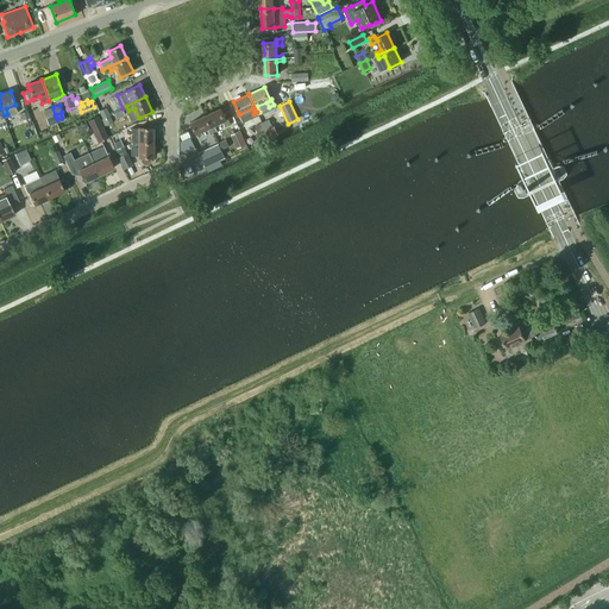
[(44,111),(46,118),(55,115),(52,107),(44,111)]
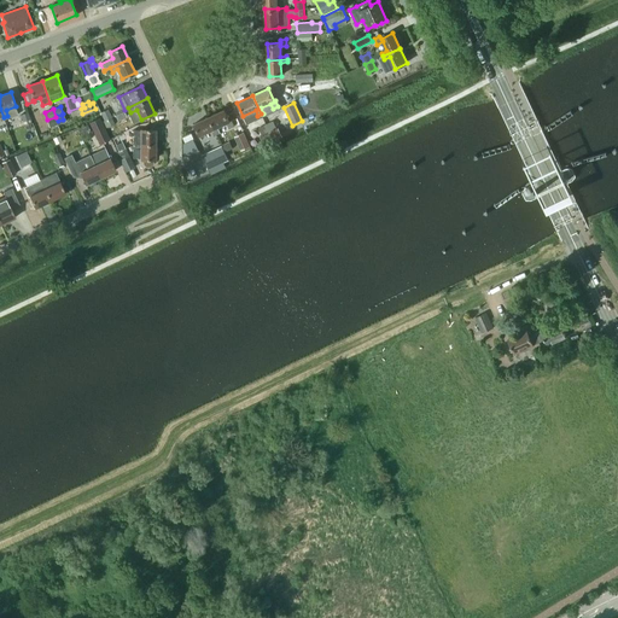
[(104,120),(111,116),(108,109),(100,112),(104,120)]
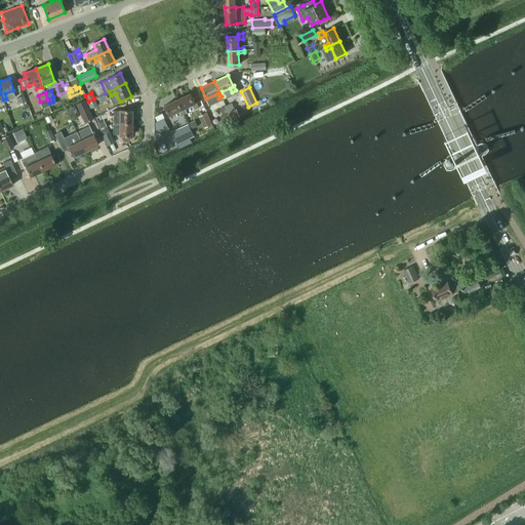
[(177,99),(185,114),(187,114),(185,109),(193,105),(195,110),(199,108),(197,103),(195,104),(191,93),(177,99)]
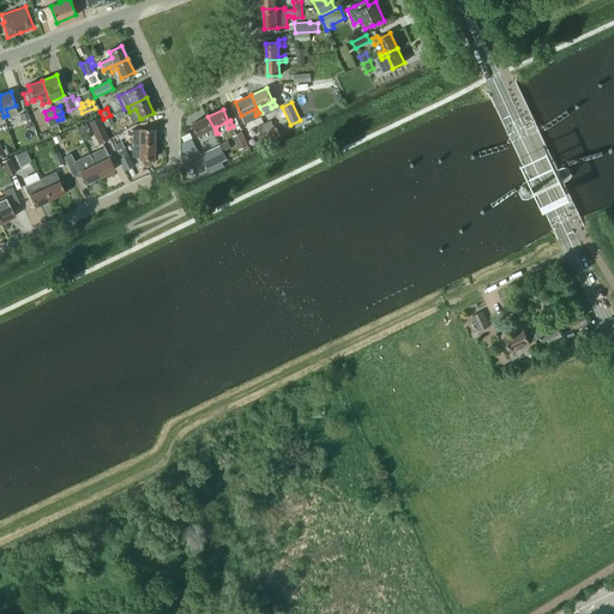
[(28,112),(20,114),(26,131),(32,128),(31,122),(32,122),(28,112)]
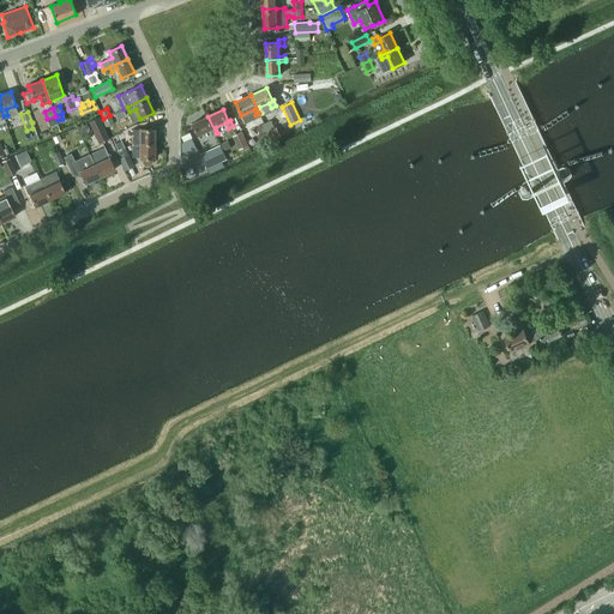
[(110,115),(103,119),(107,127),(114,124),(110,115)]
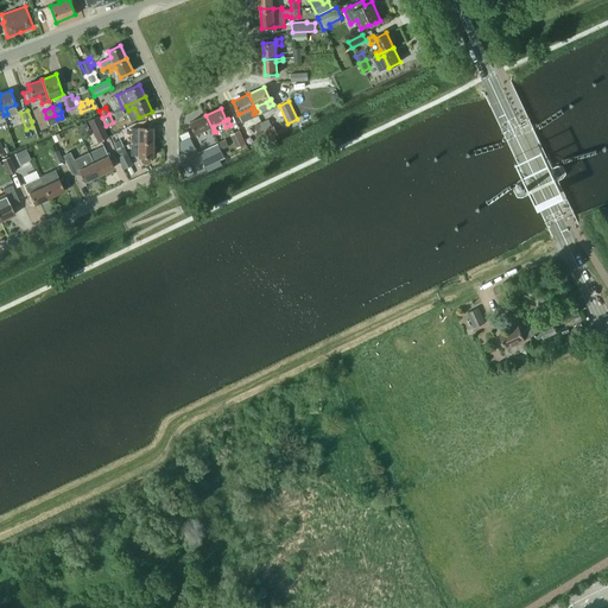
[(97,115),(88,121),(97,141),(108,137),(97,115)]
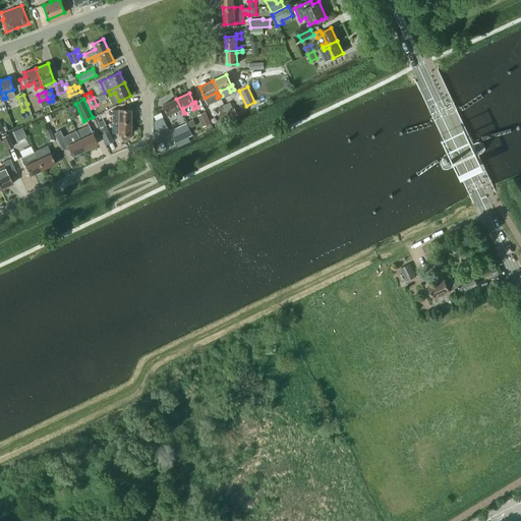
[(180,114),(183,113),(176,99),(164,105),(168,115),(178,110),(180,114)]
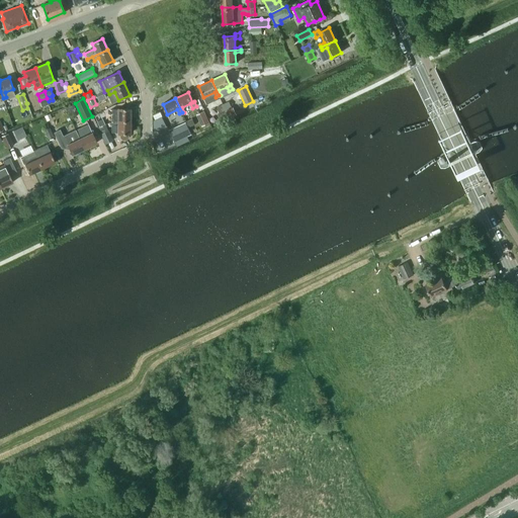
[(223,105),(225,110),(226,111),(228,116),(235,113),(230,102),(223,105)]
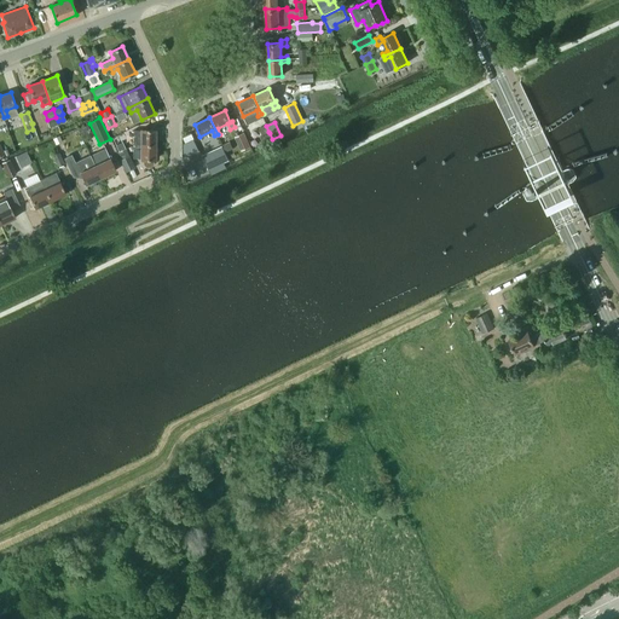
[(92,133),(87,123),(77,128),(81,137),(92,133)]
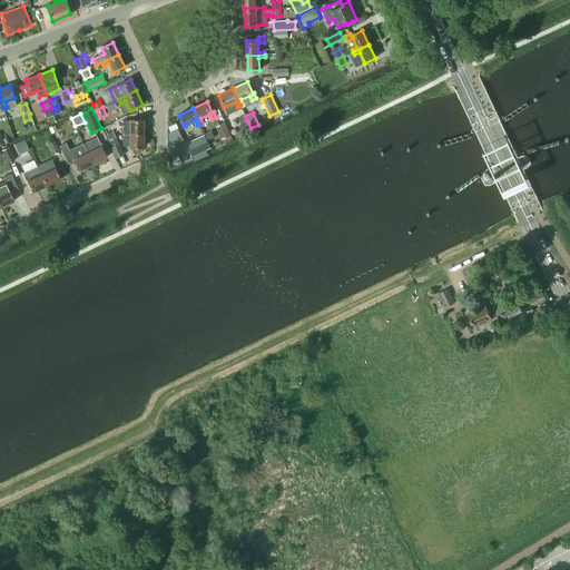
[(472,135),(475,135),(502,123),(504,119),(502,116),(499,116),(472,129),(471,131),(472,135)]
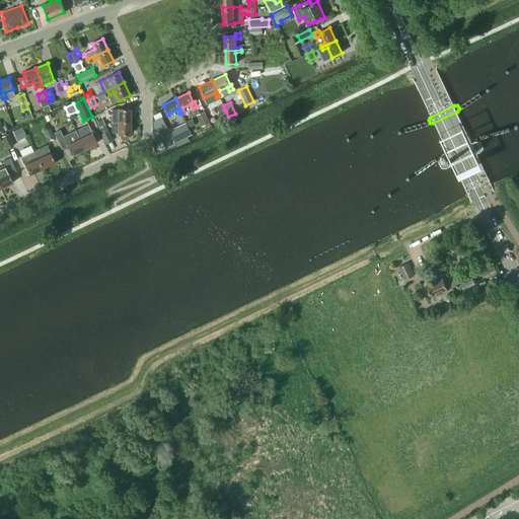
[(113,118),(113,122),(131,122),(131,108),(118,108),(118,118),(113,118)]
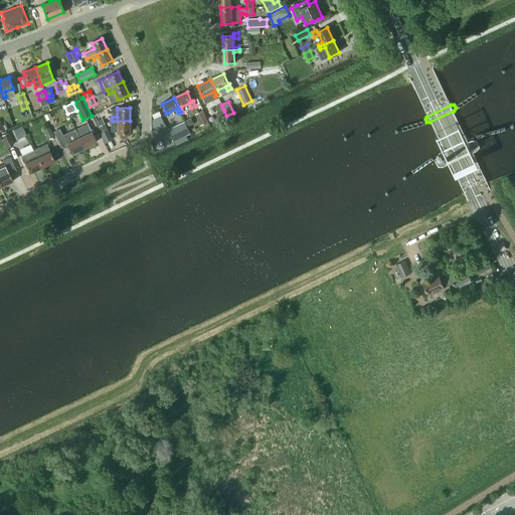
[(226,116),(224,111),(219,113),(222,120),(227,117),(226,116)]
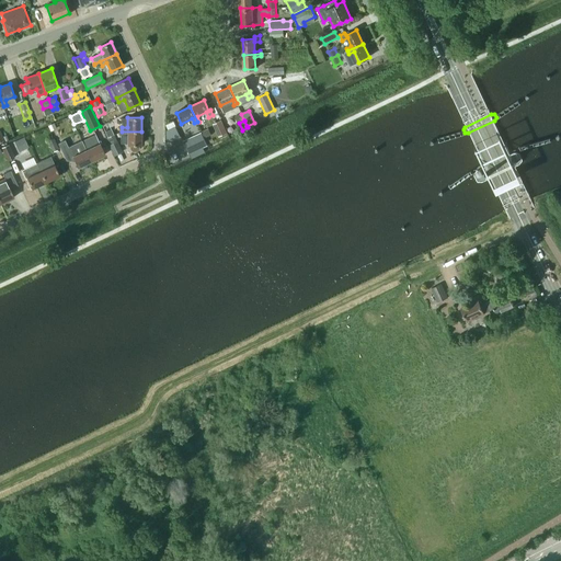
[(219,135),(226,132),(221,122),(214,125),(219,135)]
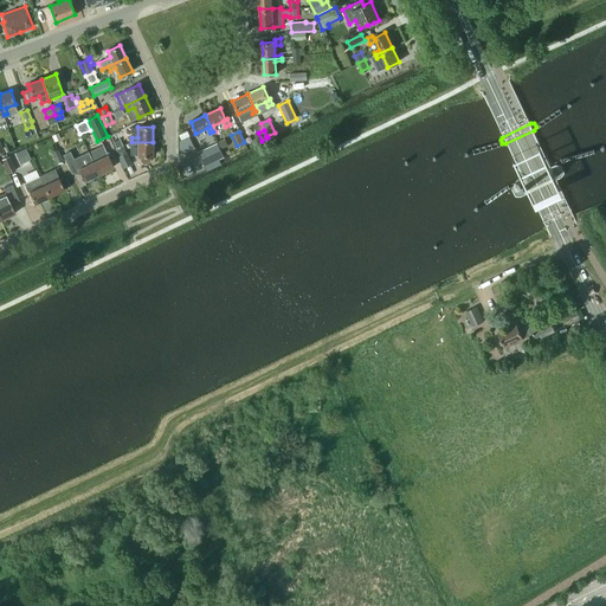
[(221,149),(229,146),(225,139),(218,142),(221,149)]
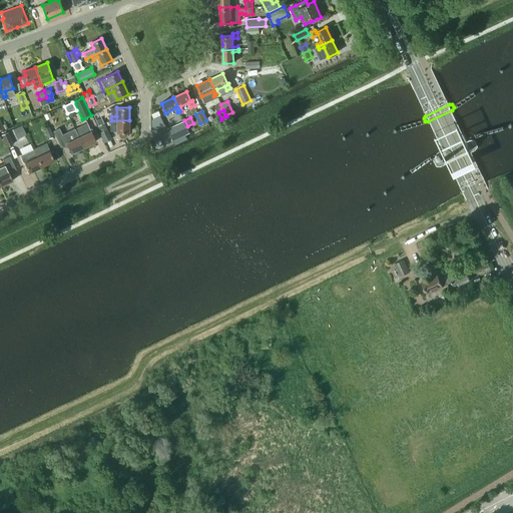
[(116,132),(118,132),(118,136),(121,138),(125,138),(127,136),(127,132),(128,132),(129,120),(111,120),(111,124),(116,124),(116,132)]
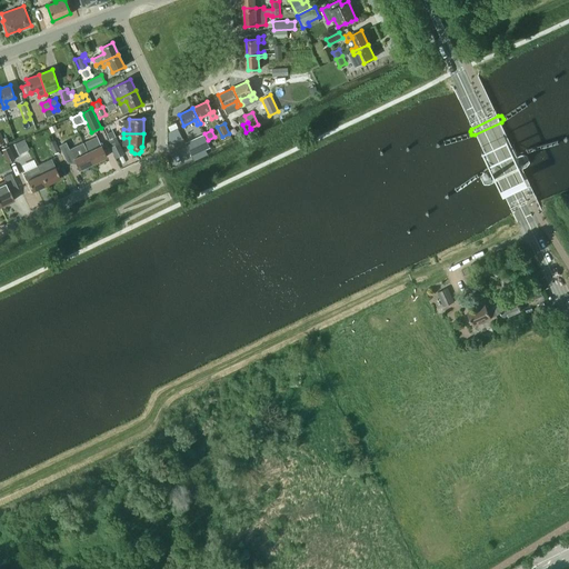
[(198,137),(188,141),(193,153),(210,146),(208,140),(205,133),(198,137)]
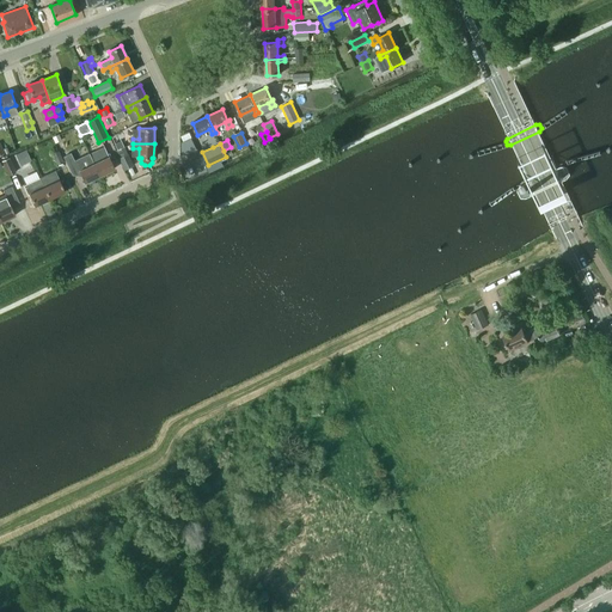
[(89,154),(98,177),(115,169),(109,155),(109,157),(104,146),(89,154)]
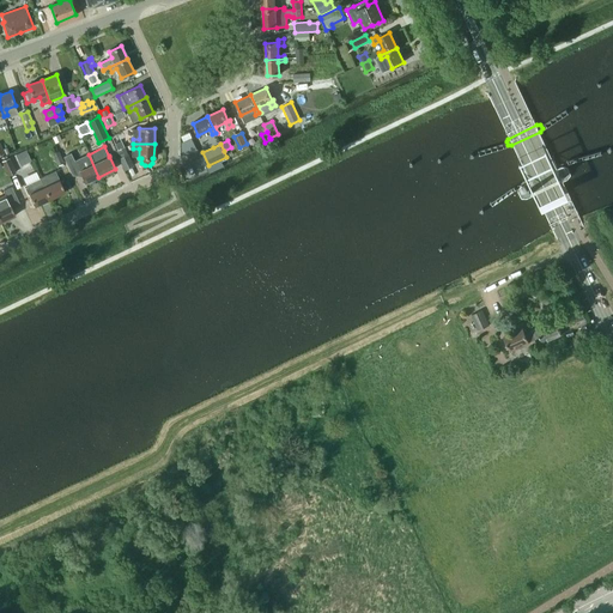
[(64,153),(61,147),(52,152),(58,164),(64,162),(60,155),(64,153)]
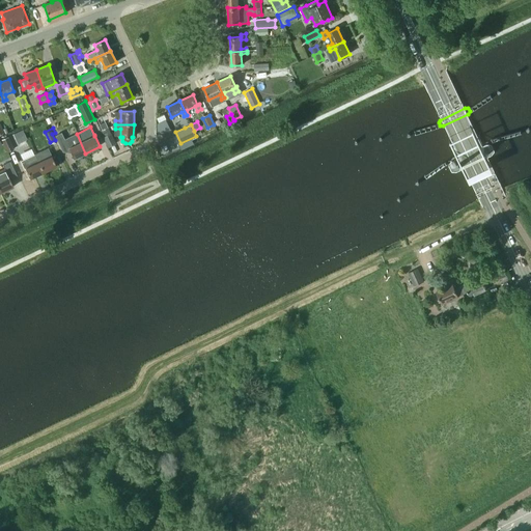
[(113,139),(108,128),(102,130),(108,142),(113,139)]
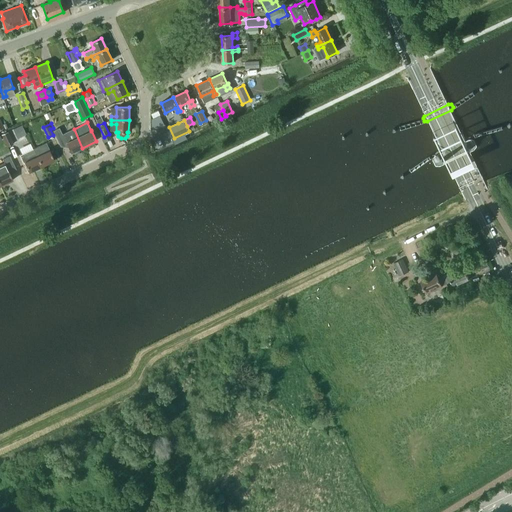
[(22,125),(13,129),(18,138),(26,134),(22,125)]
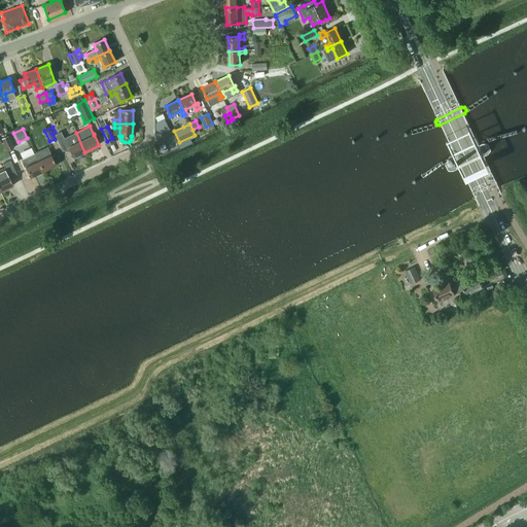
[(63,150),(70,151),(73,157),(84,152),(76,133),(64,138),(61,132),(55,135),(63,150)]
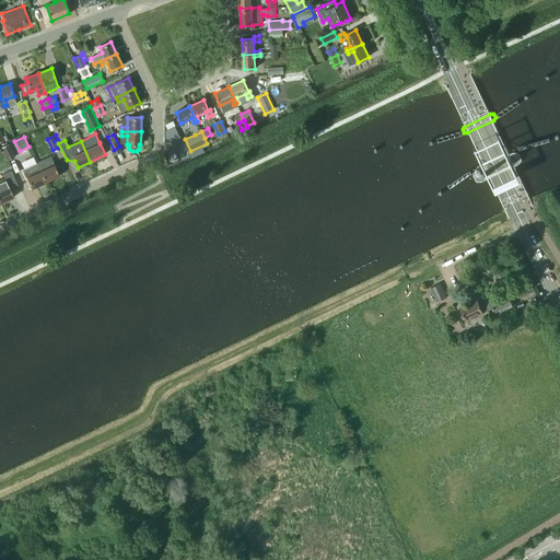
[(8,160),(13,158),(8,144),(1,147),(8,160)]
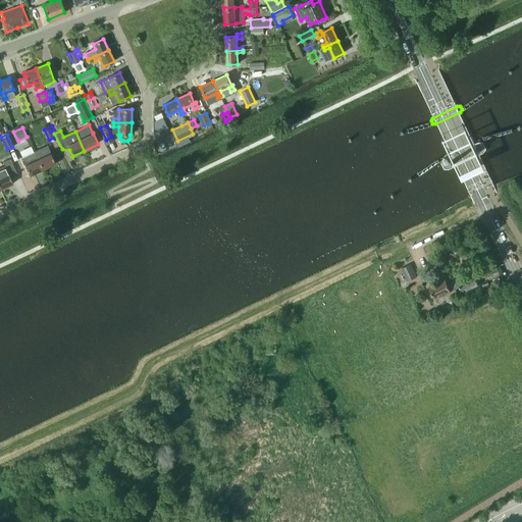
[(445,169),(449,169),(457,166),(483,153),(486,149),(482,141),(477,140),(442,156),(439,160),(445,169)]
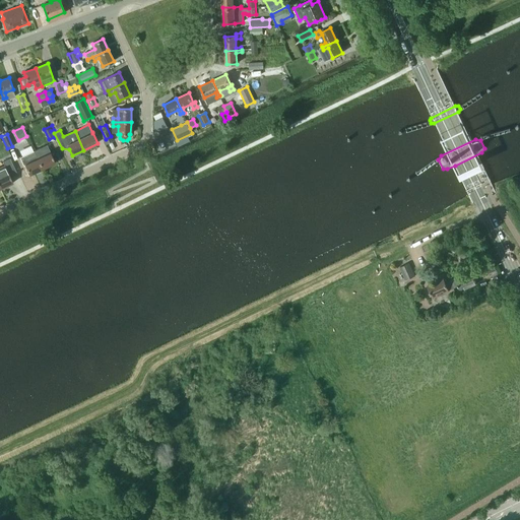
[(47,145),(35,151),(43,170),(55,164),(47,145)]
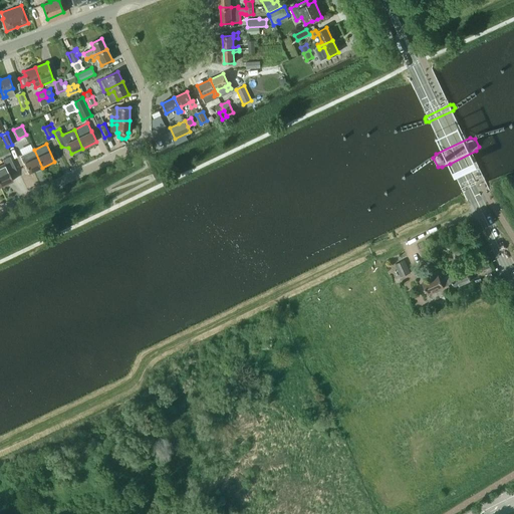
[(29,174),(42,168),(34,150),(20,156),(23,163),(24,163),(29,174)]
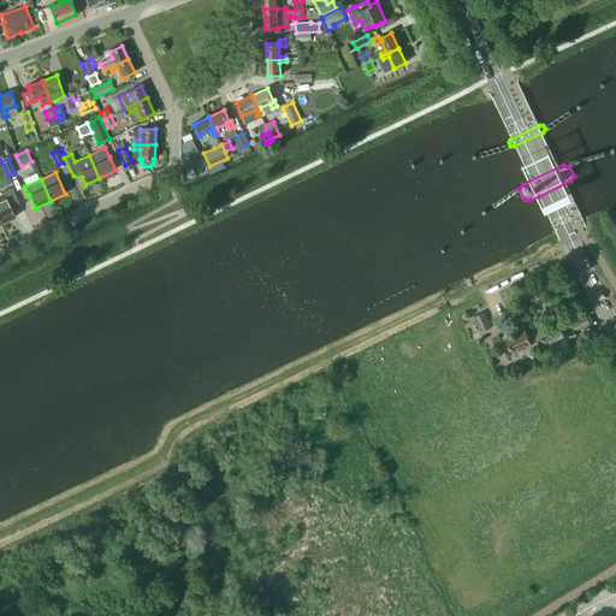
[(0,197),(0,223),(0,224),(16,217),(12,209),(21,206),(12,188),(4,191),(5,195),(0,197)]
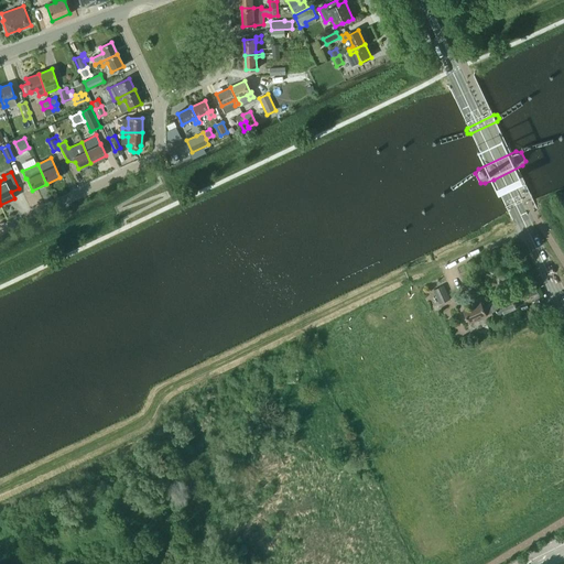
[(525,301),(540,294),(531,274),(524,278),(527,283),(519,286),(525,301)]
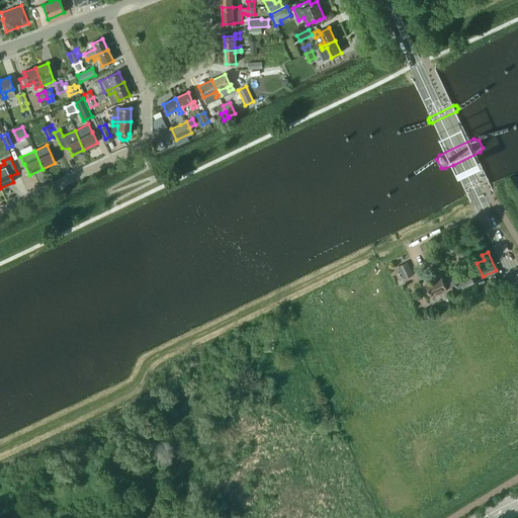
[(399,266),(405,279),(414,275),(408,262),(399,266)]
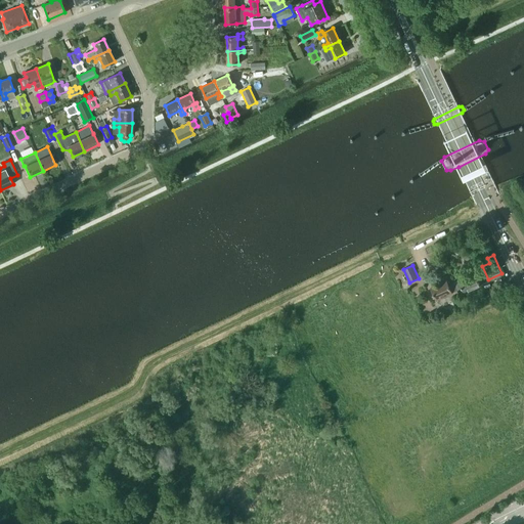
[(453,284),(455,287),(457,291),(462,289),(465,294),(481,287),(475,272),(459,280),(459,281),(453,284)]
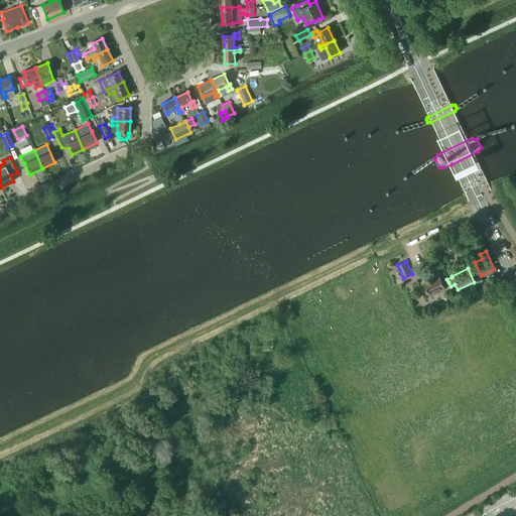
[(445,288),(450,286),(448,282),(446,279),(442,281),(439,276),(423,283),(429,296),(445,289),(445,288)]
